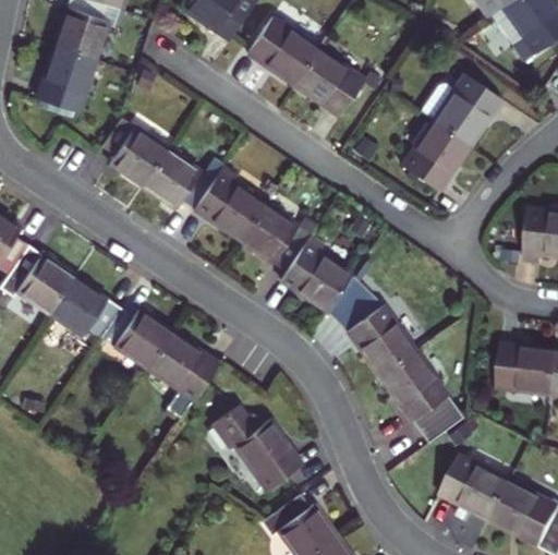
[(133,15),(112,10),(76,0),(63,50),(109,62),(119,29),(129,33),(133,15)]
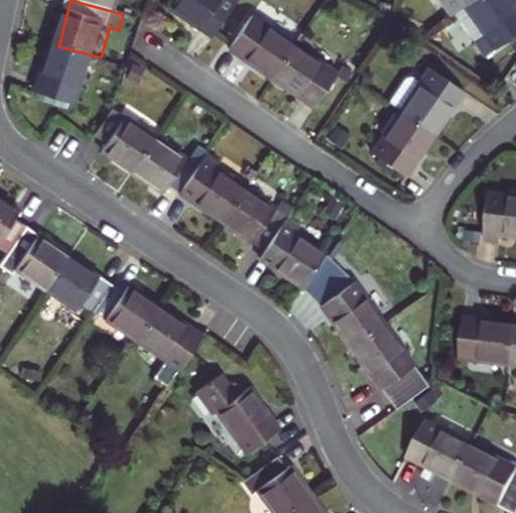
[(116,0),(71,0),(104,9),(123,14),(127,3),(116,0)]
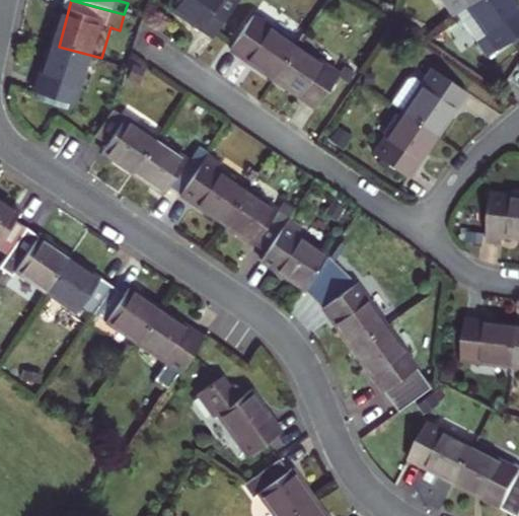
[(170,0),(167,6),(199,28),(212,38),(216,31),(232,8),(236,2),(237,0),(170,0)]
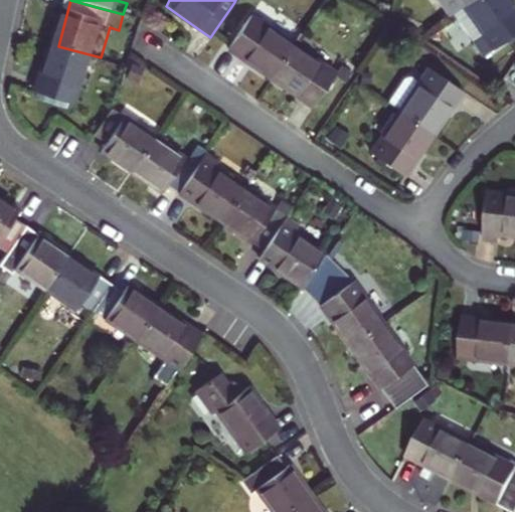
[(514,31),(514,5),(511,0),(473,0),(466,6),(495,46),(514,31)]
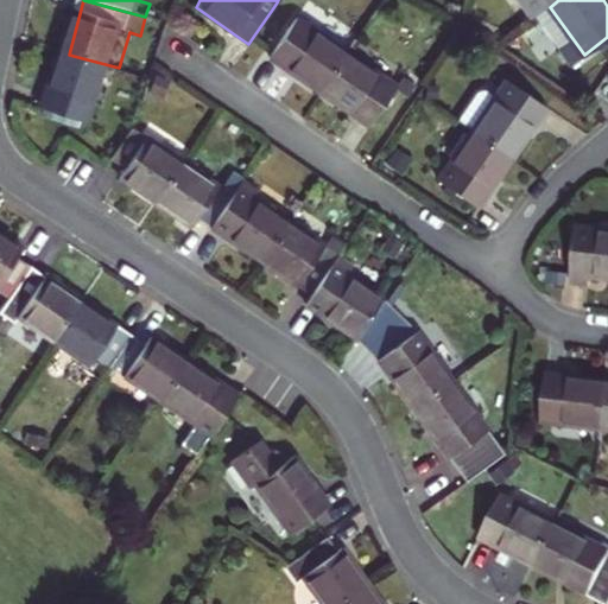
[(344,46),(296,13),(267,56),(317,91),(344,46)]
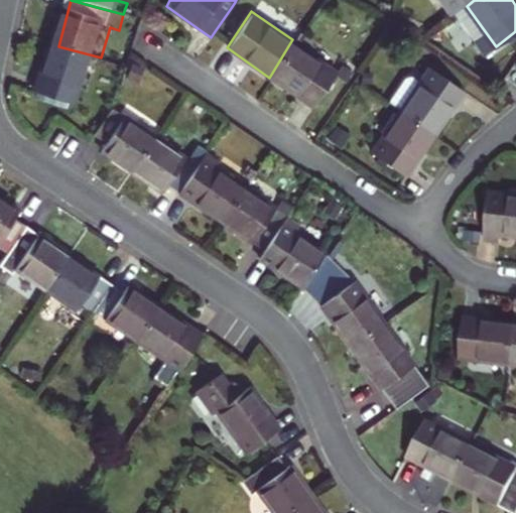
[(335,69),(292,39),(269,78),(308,105),(335,69)]
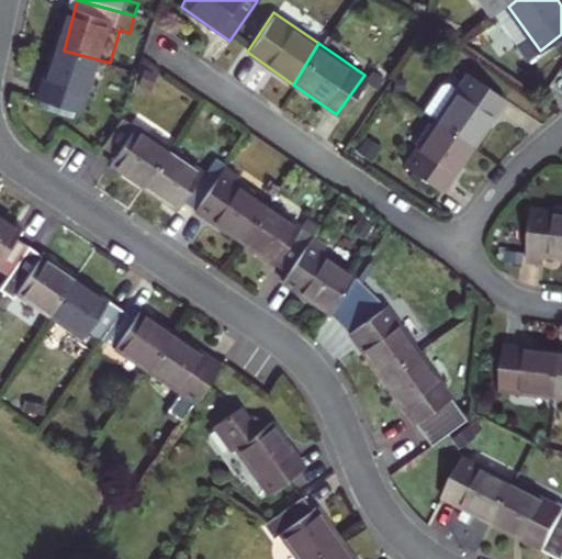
[(93,121),(110,63),(64,51),(48,108),(93,121)]
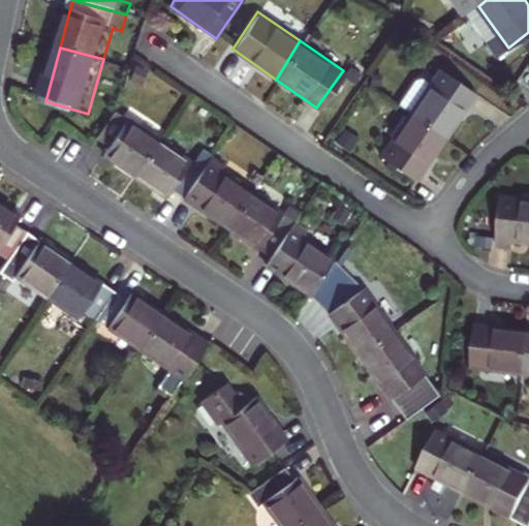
[(472,90),(435,65),(408,107),(446,130),(472,90)]
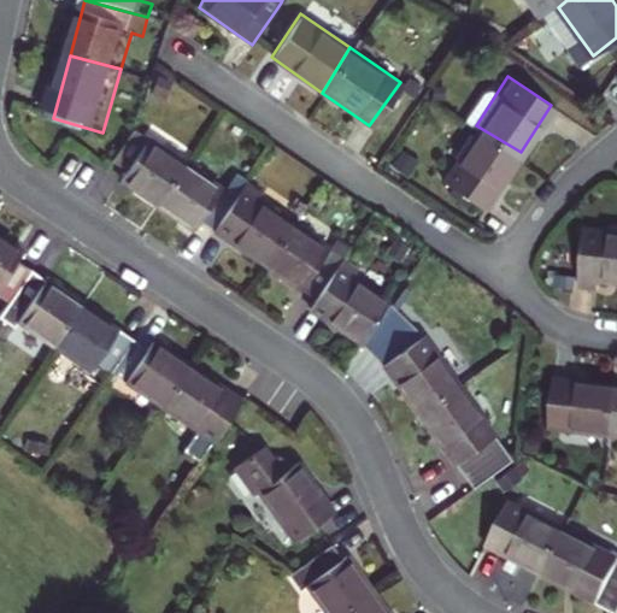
[(485,206),(521,152),(476,125),(442,177),(485,206)]
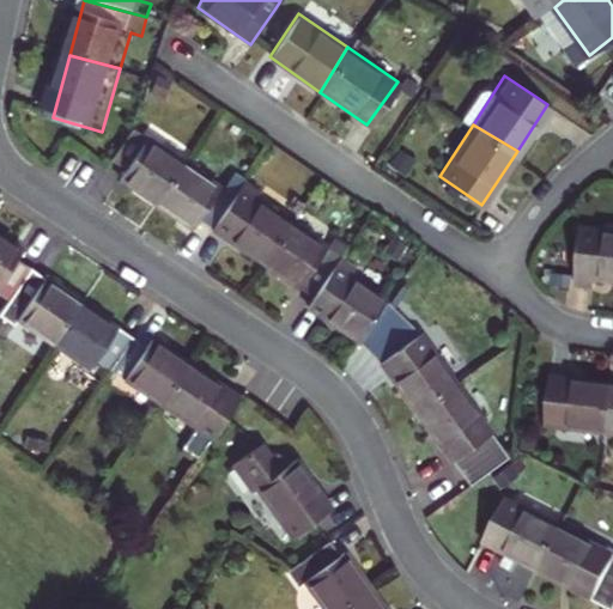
[(126,147),(113,168),(123,175),(117,183),(152,206),(181,165),(133,133),(126,147)]
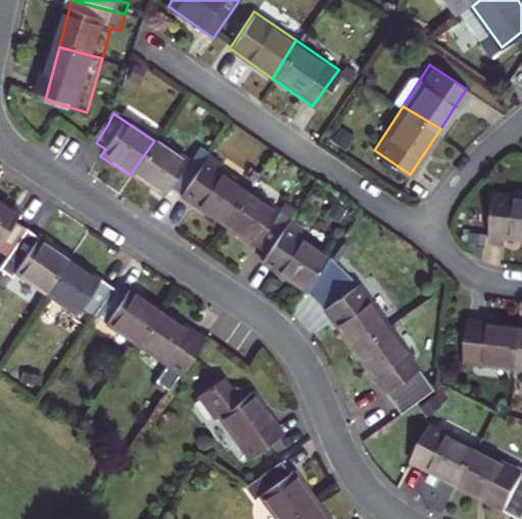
[(198,171),(154,141),(129,175),(161,197),(167,189),(179,197),(198,171)]
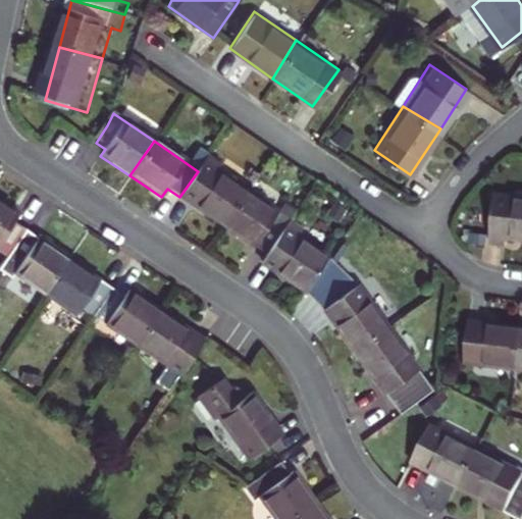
[(210,155),(198,171),(179,197),(222,225),(247,191),(215,168),(220,162),(210,155)]
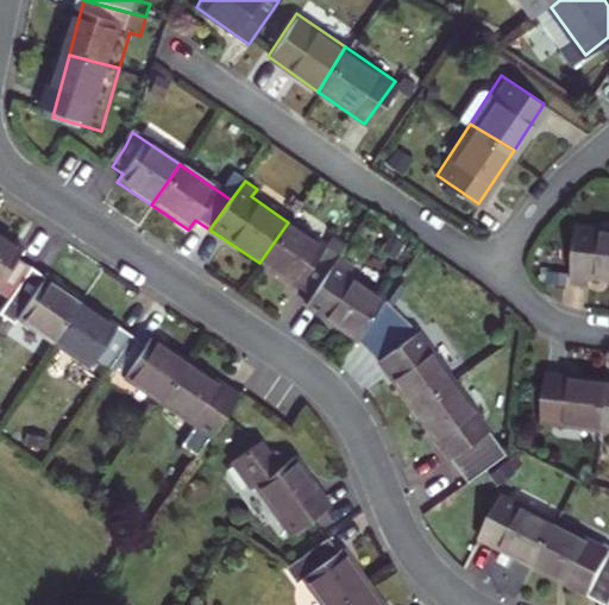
[(325,247),(288,222),(259,263),(309,296),(331,266),(318,257),(325,247)]
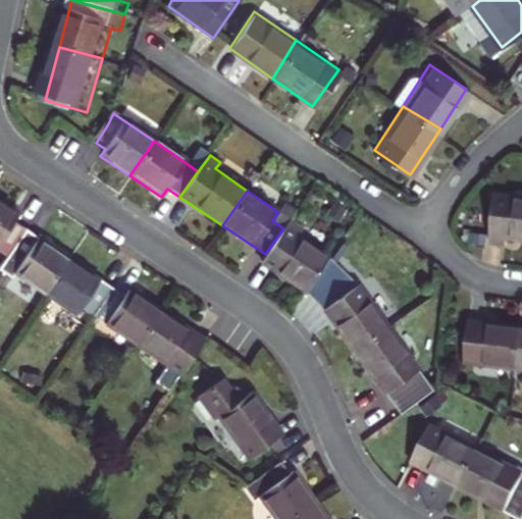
[(521,194),(499,193),(497,244),(512,246),(512,237),(521,237),(521,194)]
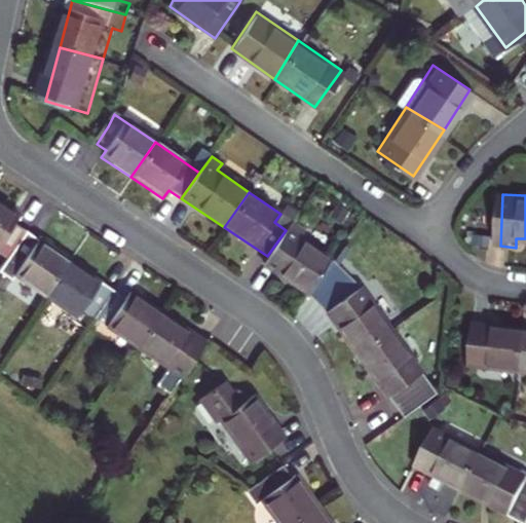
[(29,216),(0,196),(0,249),(14,260),(32,233),(21,227),(29,216)]
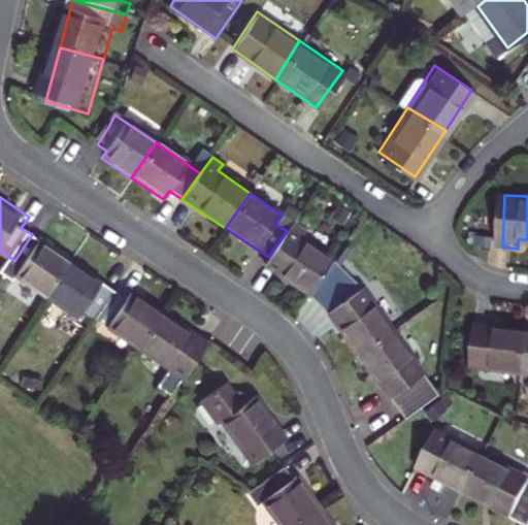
[(332,260),(287,231),(268,257),(263,265),(305,296),(332,260)]
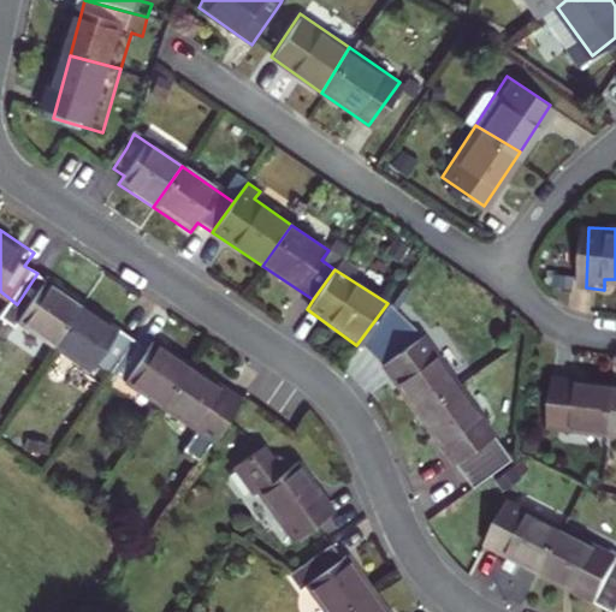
[(88,307),(37,273),(17,304),(30,313),(24,322),(61,346),(88,307)]
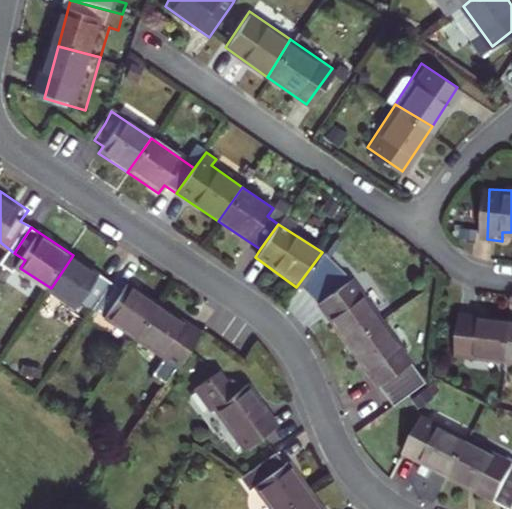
[(112,280),(73,255),(51,288),(81,307),(86,297),(96,304),(112,280)]
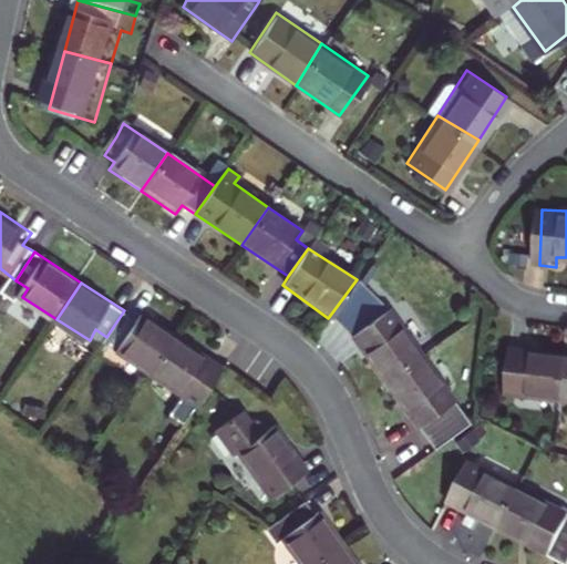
[(137,318),(124,310),(106,337),(152,369),(178,330),(144,307),(137,318)]
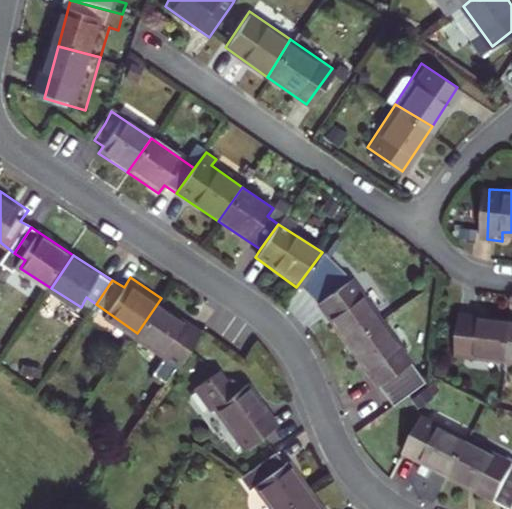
[(379,321),(349,281),(317,306),(348,347),(379,321)]
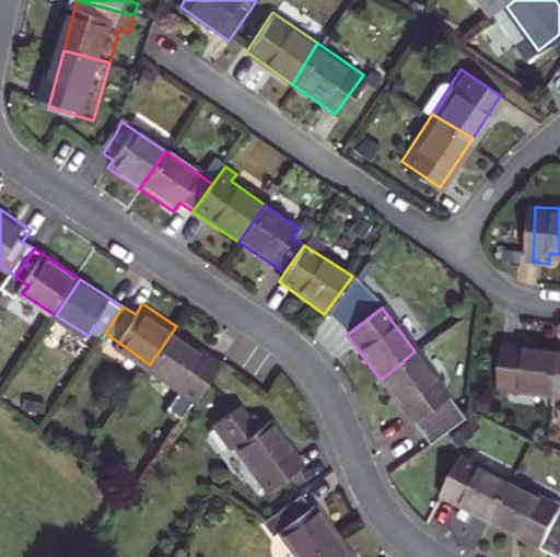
[(222,359),(176,326),(150,364),(196,395),(222,359)]
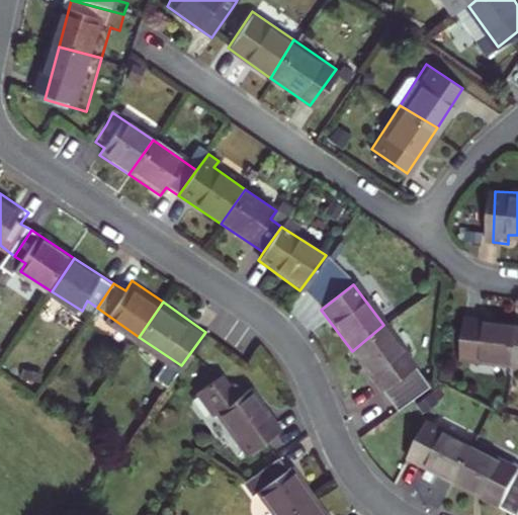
[(517,325),(517,324),(466,318),(461,362),(512,368),(517,325)]
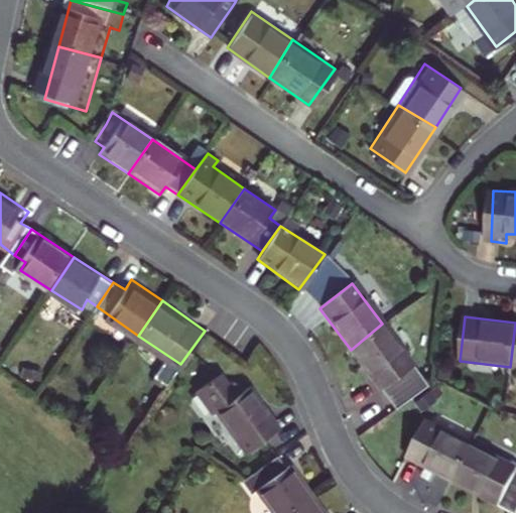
[(413,365),(382,324),(351,350),(381,391),(394,409),(427,383),(413,365)]
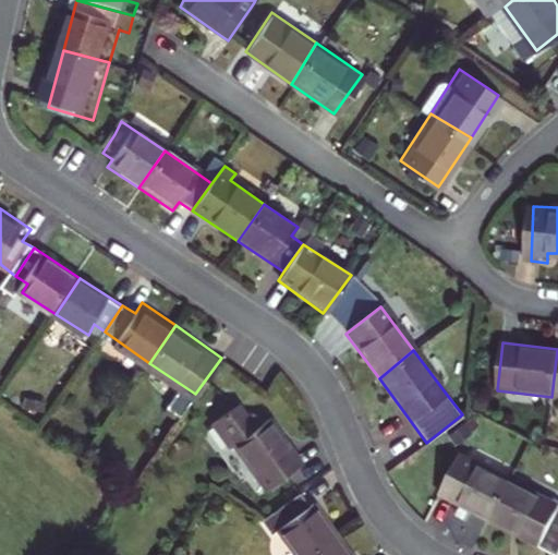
[(239,400),(215,417),(267,490),(303,462),(270,418),(257,426),(239,400)]
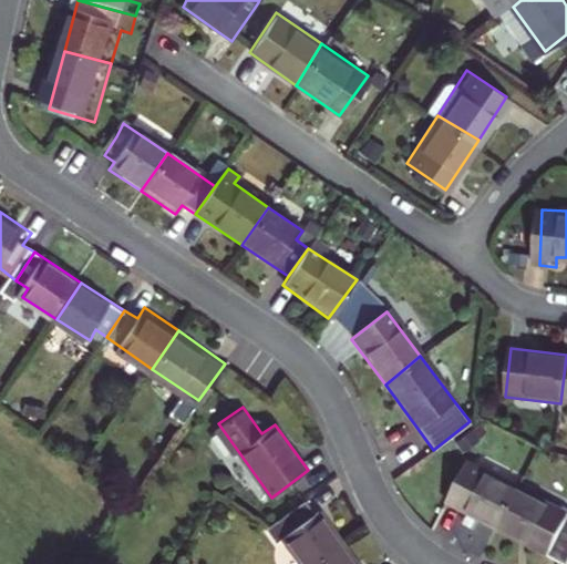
[(517,485),(465,459),(445,502),(496,529),(517,485)]
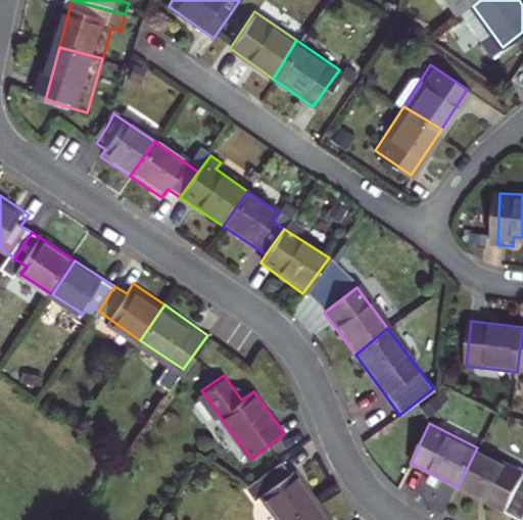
[(522,470),(477,447),(458,487),(503,510),(521,519),(522,514),(522,470)]
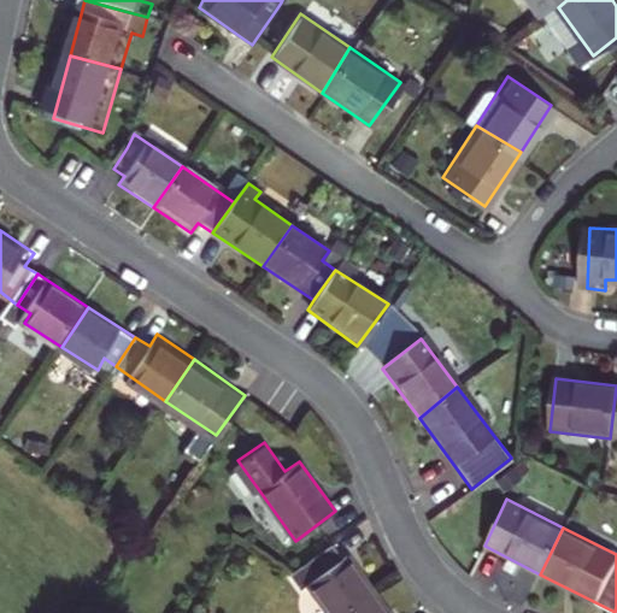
[(334,541),(306,559),(316,573),(309,578),(333,612),(340,612),(377,587),(351,549),(342,554),(334,541)]
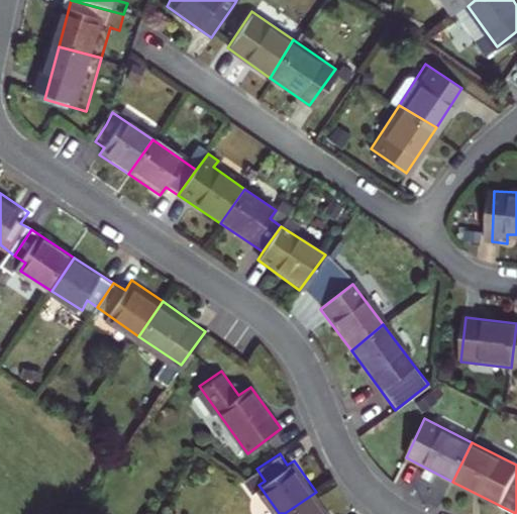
[(331,513),(316,492),(285,513),(331,513)]
